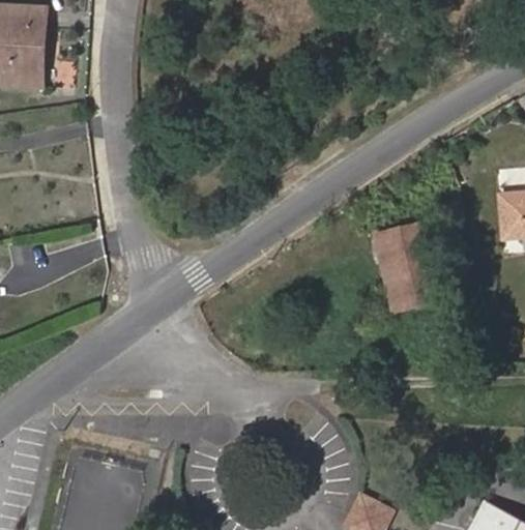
[(0,80),(42,84),(47,6),(0,2),(0,25),(0,80)]
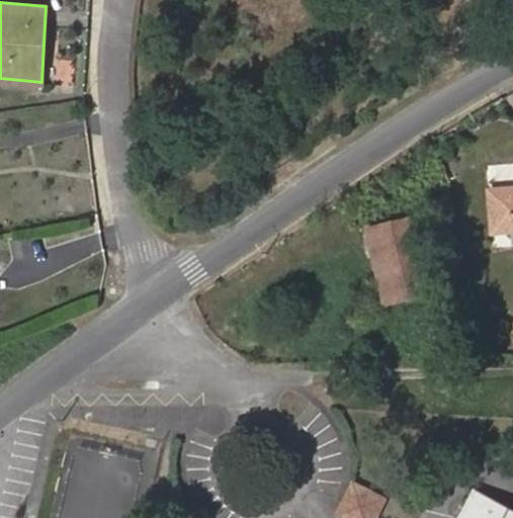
[(512,187),(491,192),(496,230),(512,227),(512,187)]
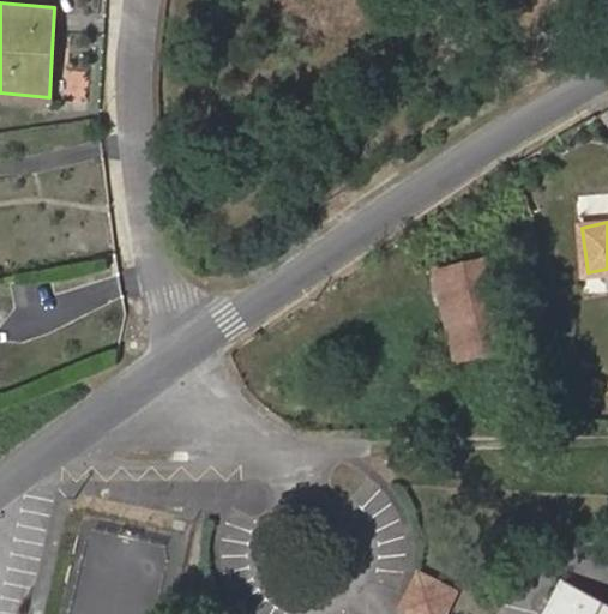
[(492,256),(433,269),(452,357),(512,341),(492,256)]
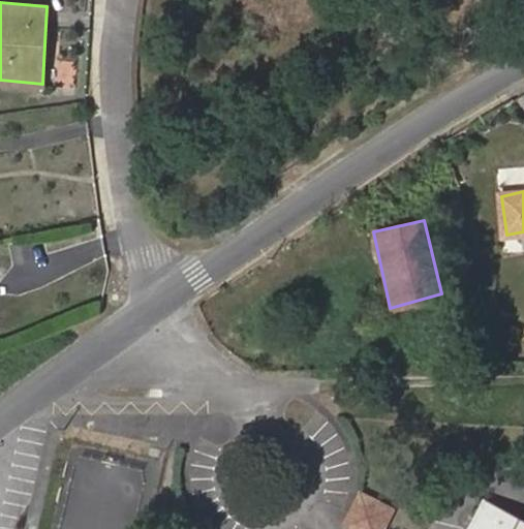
[(386,528),(396,509),(367,495),(352,524),(361,528),(386,528)]
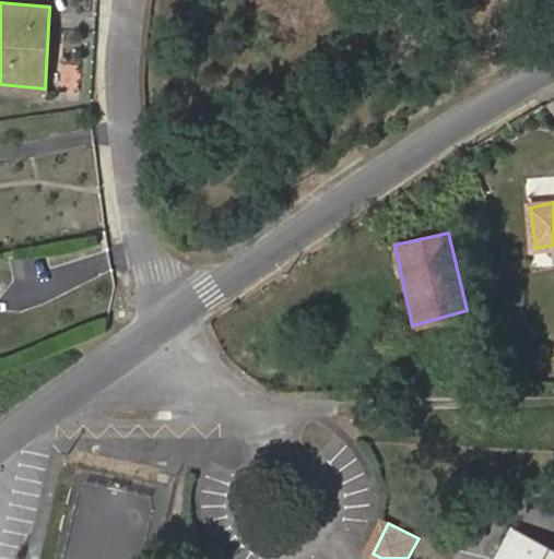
[(553,558),(553,550),(520,533),(505,558),(553,558)]
